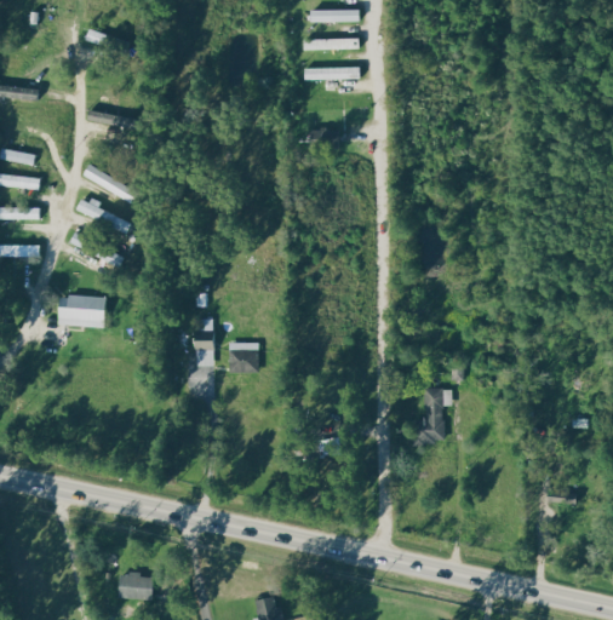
[(360,9),(310,10),(311,22),(361,21),(360,9)]
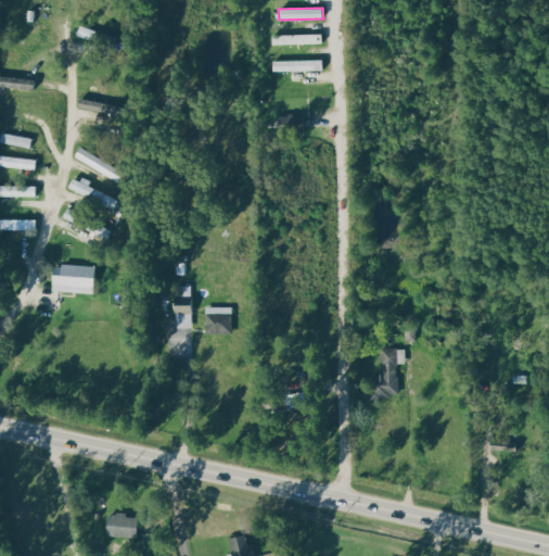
[(321,43),(321,34),(268,35),(269,45),(321,43)]
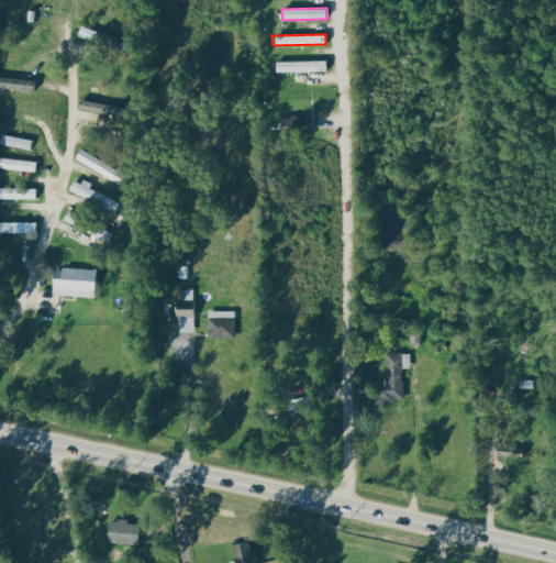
[(275,73),(326,70),(326,59),(275,62),(275,73)]
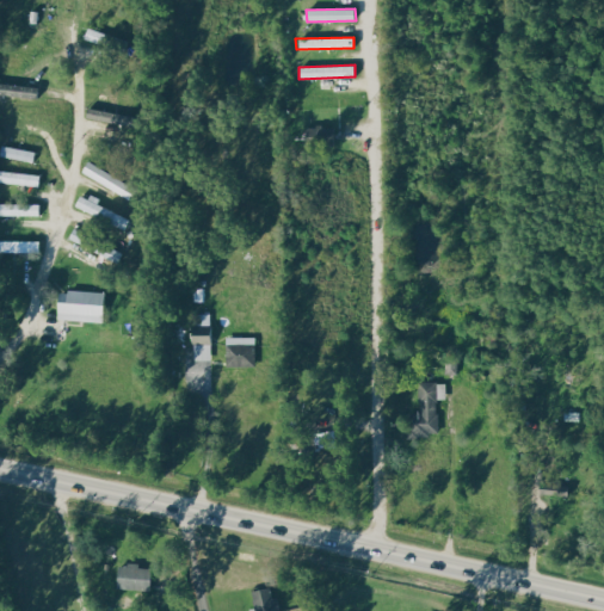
[(0,94),(37,100),(38,88),(0,82),(0,94)]
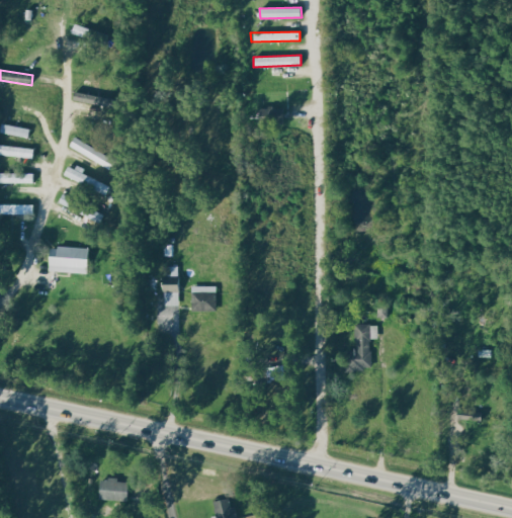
[(264,106),(263,119),(283,121),(284,108),(264,106)]
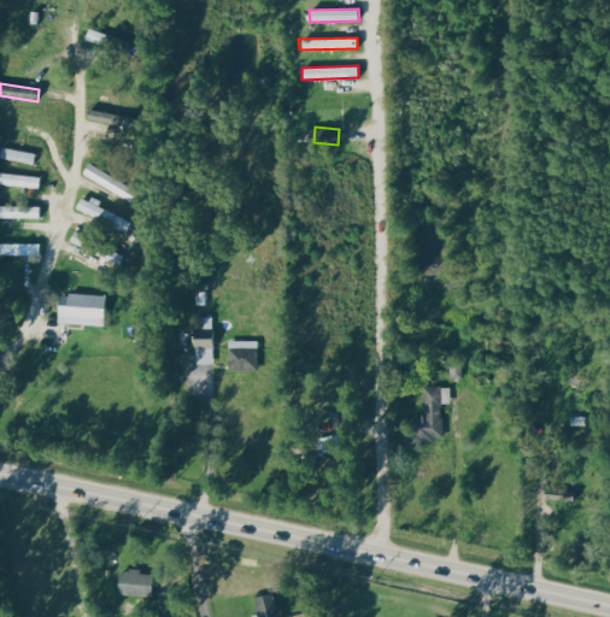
[(34,153),(0,146),(0,159),(31,165),(34,153)]
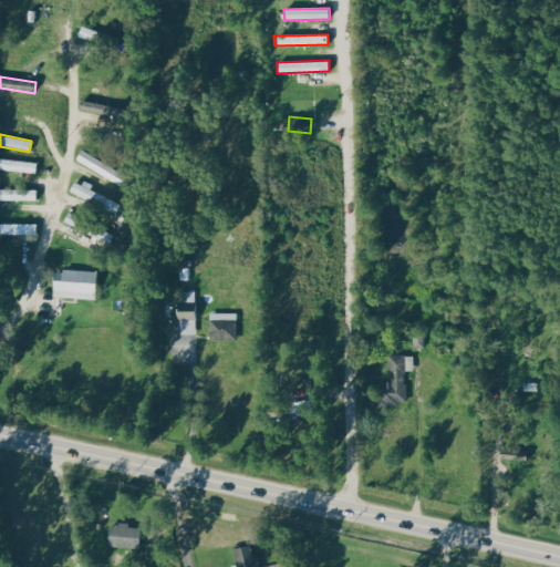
[(73,160),(118,186),(125,175),(80,150),(73,160)]
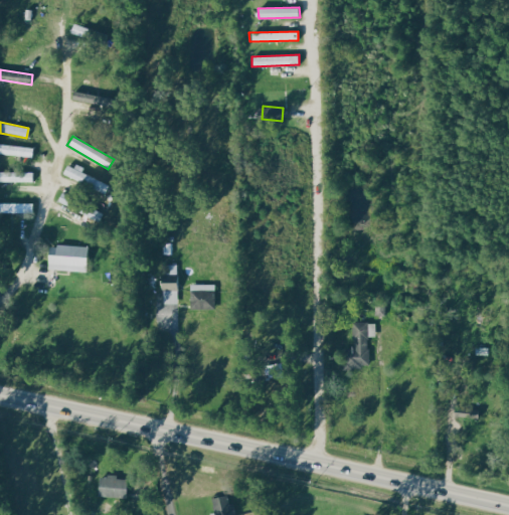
[(0,155),(32,156),(32,146),(0,145),(0,155)]
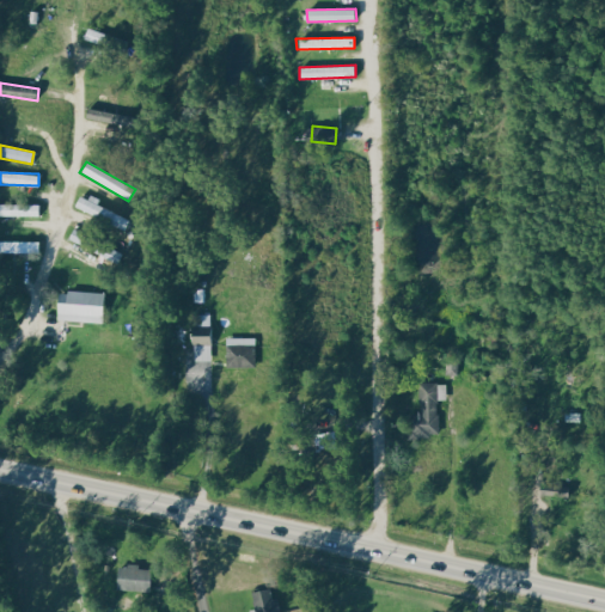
[(72,207),(124,231),(130,219),(78,194),(72,207)]
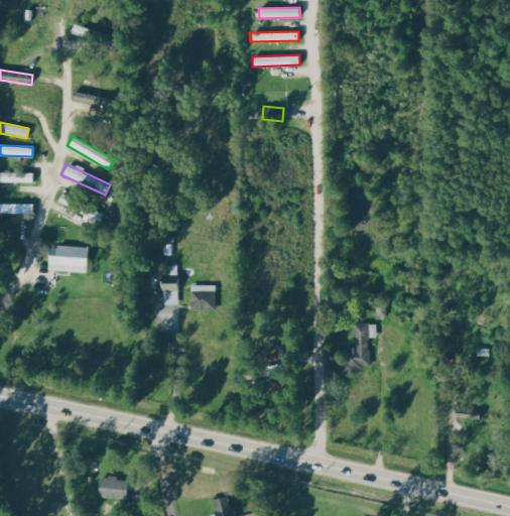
[(32,172),(0,171),(0,181),(32,183),(32,172)]
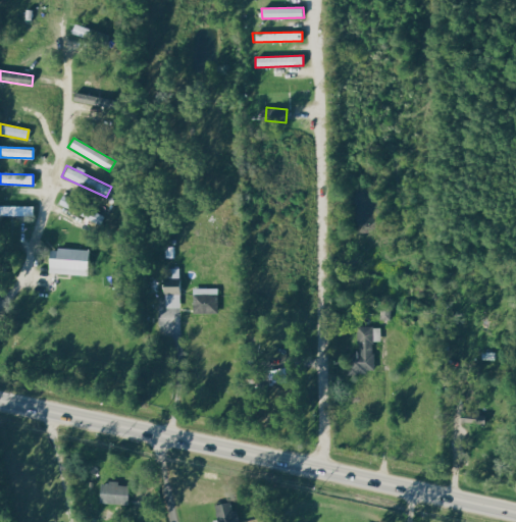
[(32,206),(0,205),(0,215),(32,216),(32,206)]
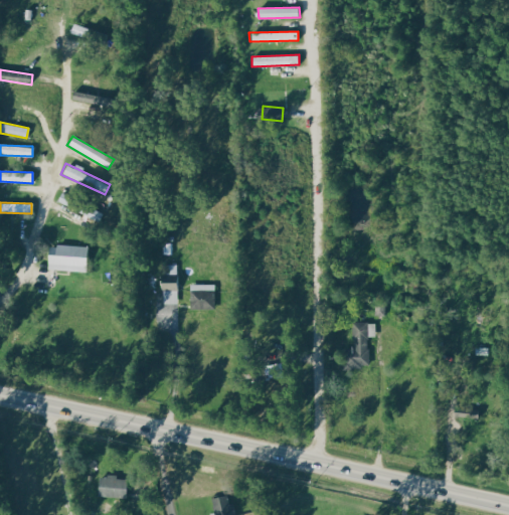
[(49,271),(89,272),(89,246),(56,245),(56,254),(49,253),(49,271)]
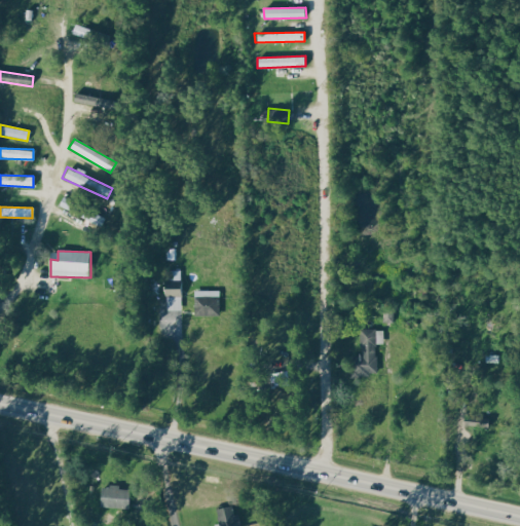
[(181,270),(164,270),(165,310),(181,310),(181,270)]
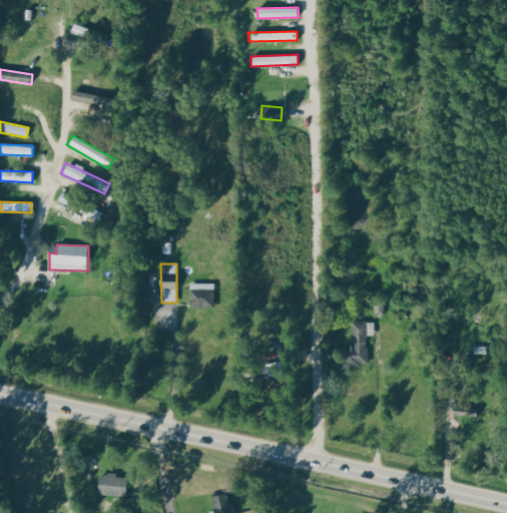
[(213,308),(213,283),(188,284),(188,309),(213,308)]
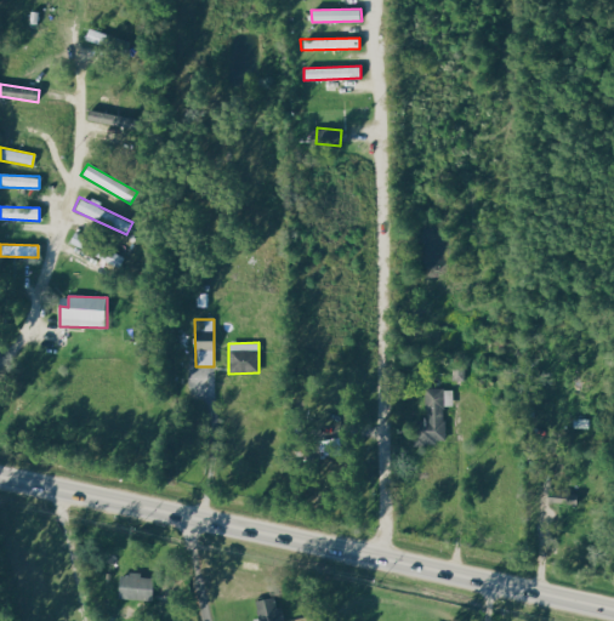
[(450,389),(424,389),(424,421),(410,421),(411,446),(435,446),(435,439),(444,439),(443,406),(452,406),(450,389)]
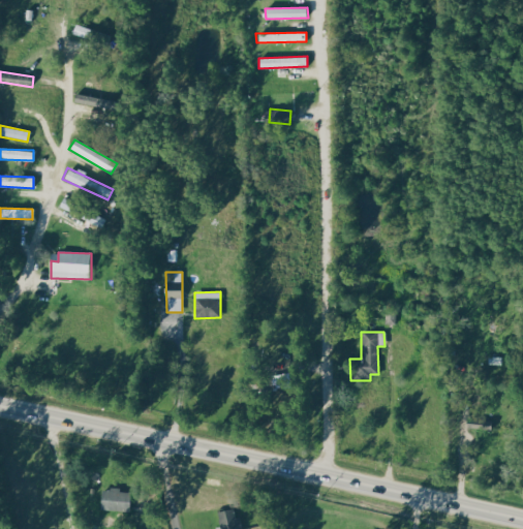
[(130,511),(131,492),(120,492),(120,490),(101,489),(100,510),(130,511)]
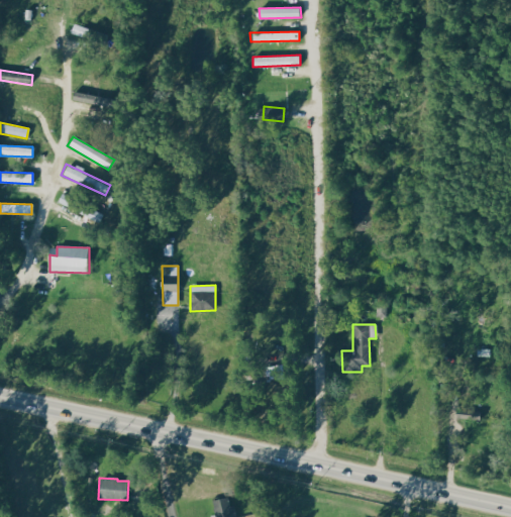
[(213,516),(229,516),(231,516),(226,497),(210,501),(213,516)]
